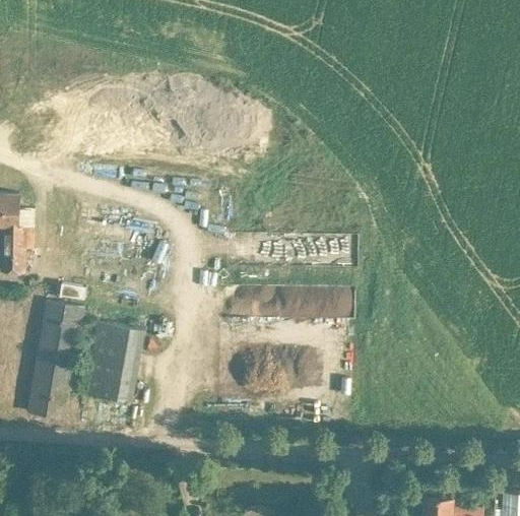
[(81,111),(82,75),(19,74),(18,154),(147,156),(148,112),(81,111)]
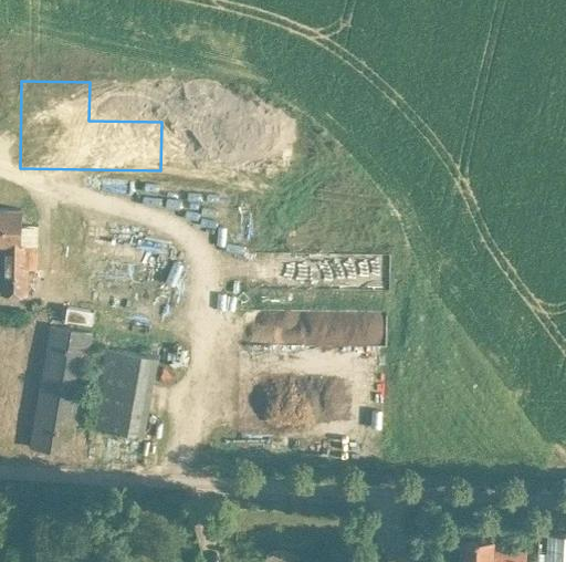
[(407,191),(354,189),(296,188),(291,428),(401,432),(407,191)]
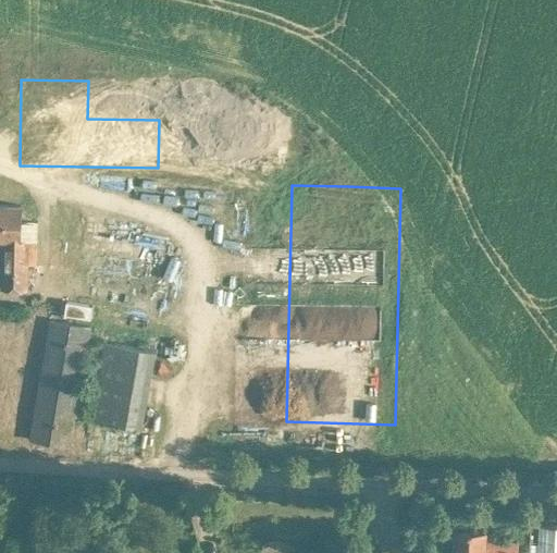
[(36,268),(37,245),(21,244),(21,226),(22,210),(0,209),(0,244),(3,244),(1,294),(26,294),(27,267),(36,268)]
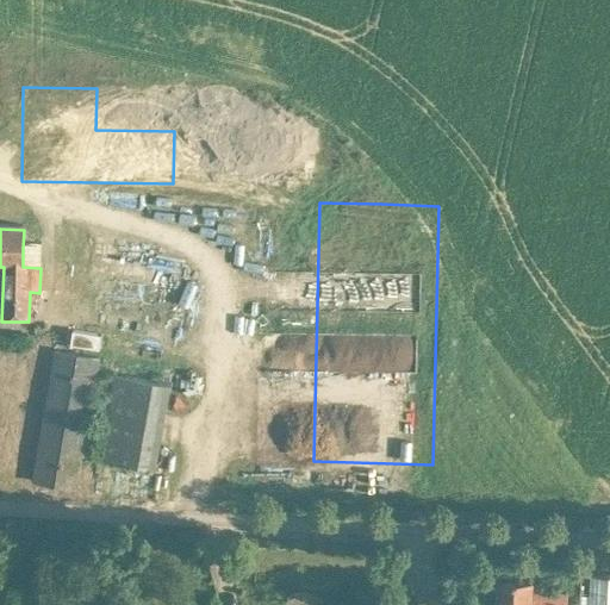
[(100,428),(87,425),(97,368),(99,362),(56,354),(33,486),(75,493),(81,459),(94,461),(100,428)]
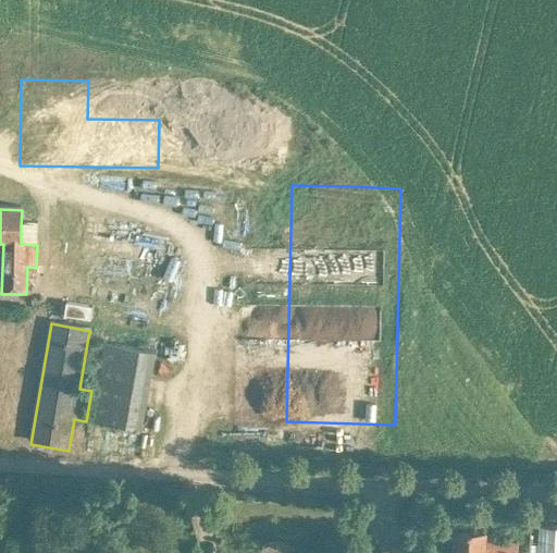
[(91,424),(140,431),(153,354),(104,346),(91,424)]
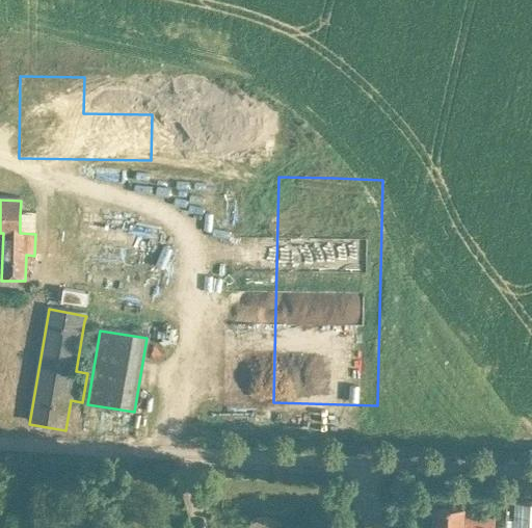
[(531,527),(531,506),(506,505),(504,527),(531,527)]
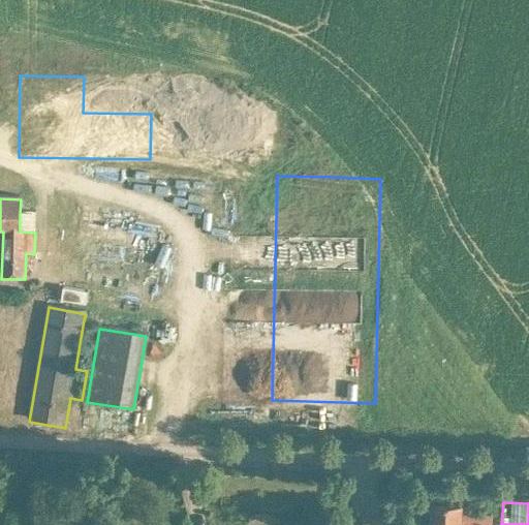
[(491,524),(492,519),(461,517),(462,508),(432,507),(431,524),(491,524)]
